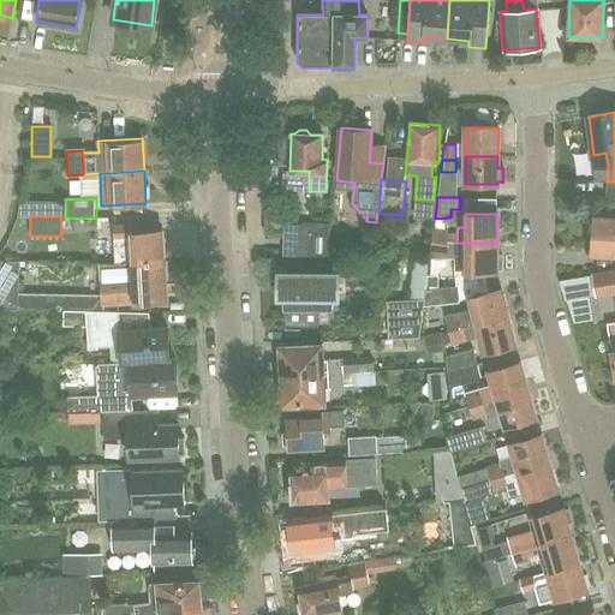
[(591,254),(614,255),(614,218),(593,216),(591,254)]
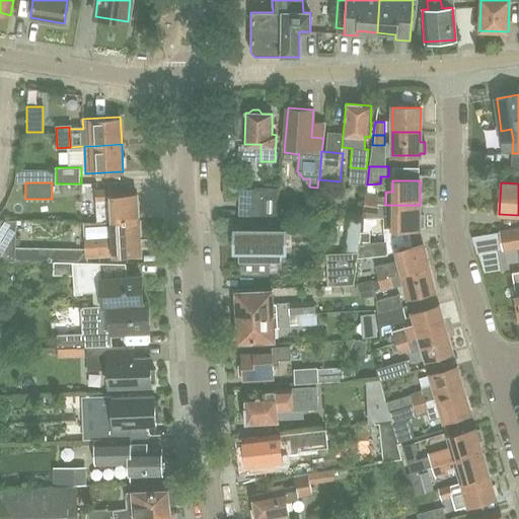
[(277,222),(279,191),(239,189),(238,220),(263,221),(263,223),(277,222)]
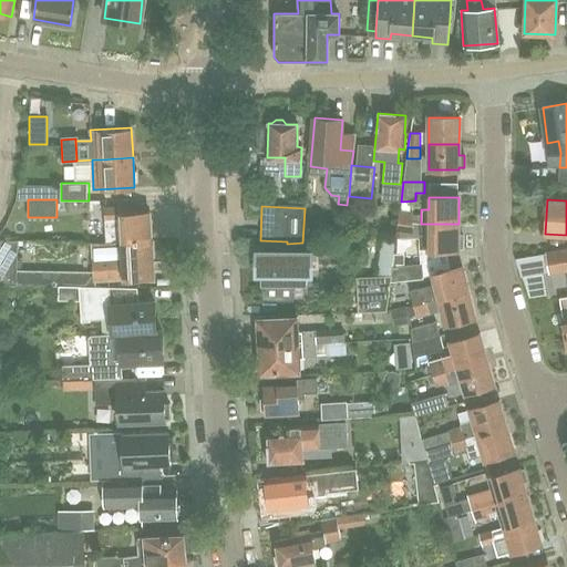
[(151,239),(148,210),(135,212),(135,207),(104,208),(105,241),(106,243),(116,241),(151,239)]
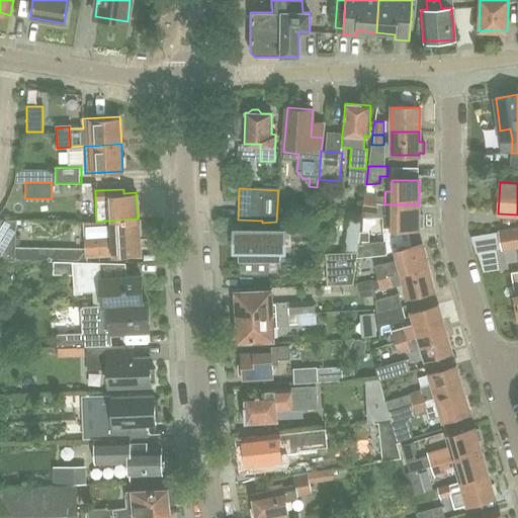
[(365,193),(364,203),(372,204),(375,204),(376,194),(365,193)]
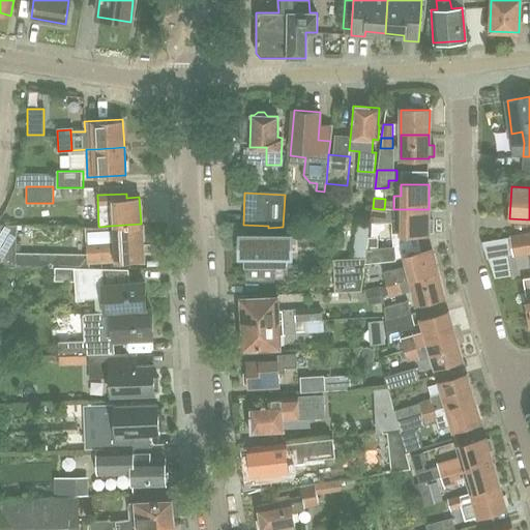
[(430,234),(429,209),(393,209),(384,209),(381,209),(373,208),(371,222),(401,222),(401,234),(430,234)]
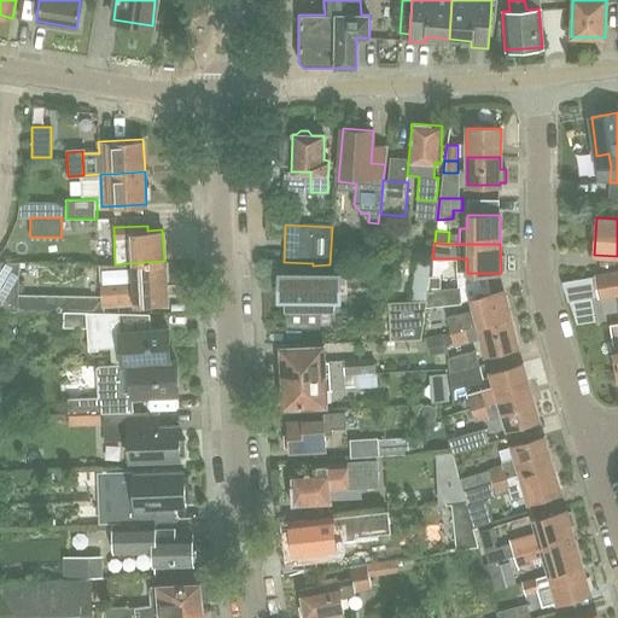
[(27,312),(27,301),(18,299),(19,262),(0,261),(0,310),(18,312),(27,312)]
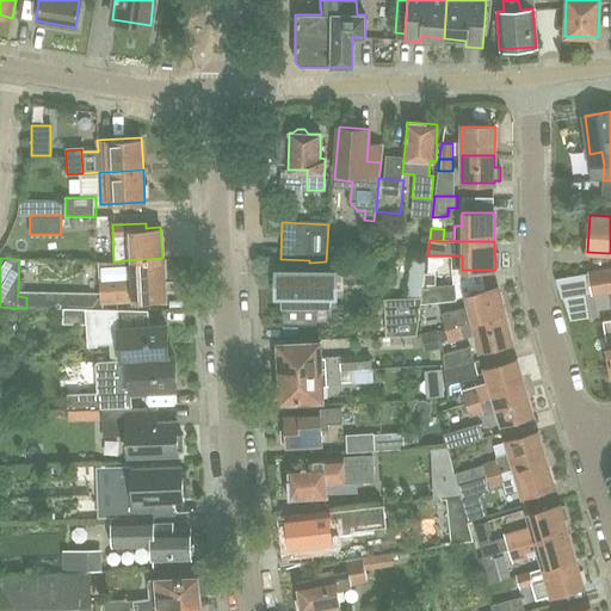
[(165,297),(162,258),(125,260),(115,261),(113,260),(100,261),(103,302),(165,297)]
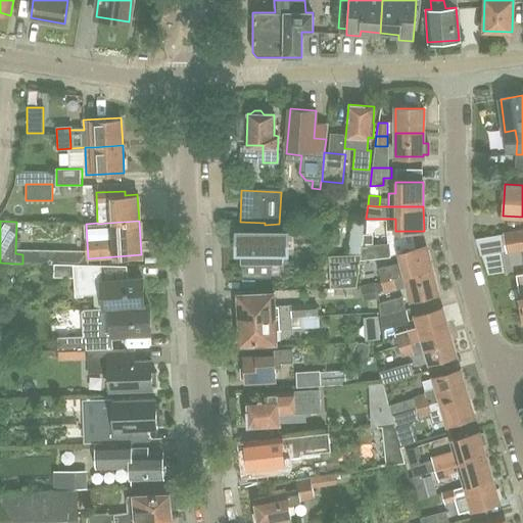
[(522,229),(505,233),(508,250),(522,247),(522,250),(522,273),(516,275),(518,293),(522,323),(522,229)]
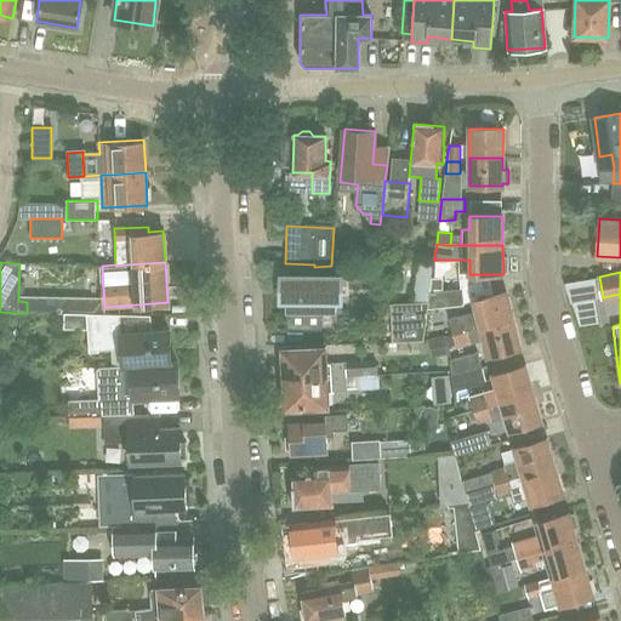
[(284,295),(284,312),(335,311),(335,295),(339,295),(339,274),(280,275),(280,295),(284,295)]
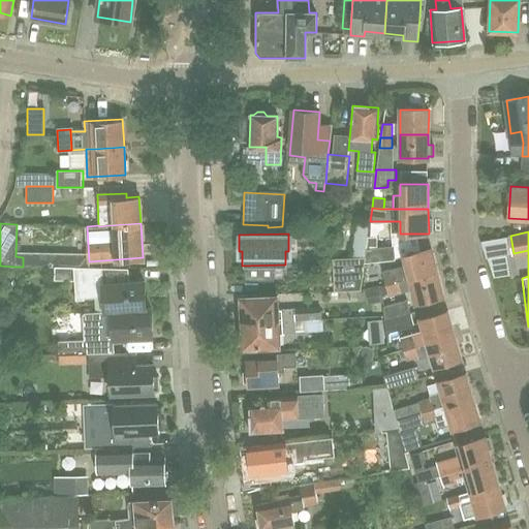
[(368,237),(366,249),(377,248),(377,247),(377,237),(368,237)]
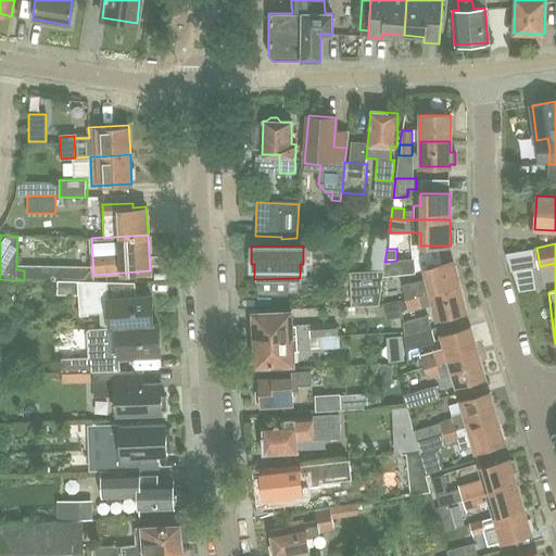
[(510,254),(512,272),(536,270),(536,253),(510,254)]
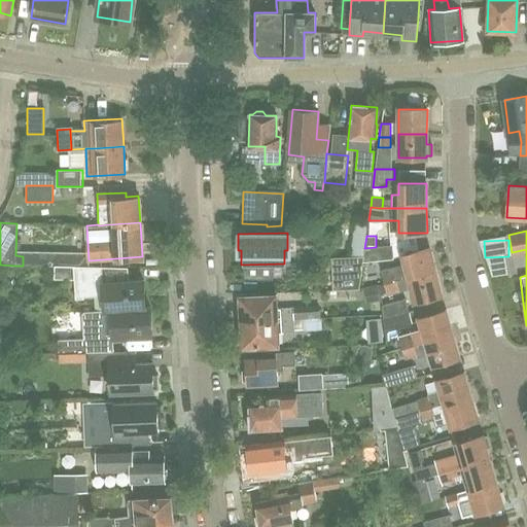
[(363,256),(362,262),(393,258),(392,245),(376,246),(376,247),(364,248),(363,256)]
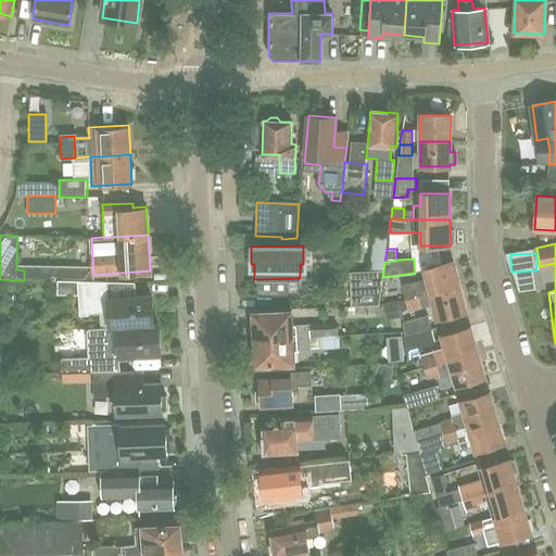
[(459,286),(452,261),(425,268),(427,279),(402,286),(403,290),(405,301),(459,286)]
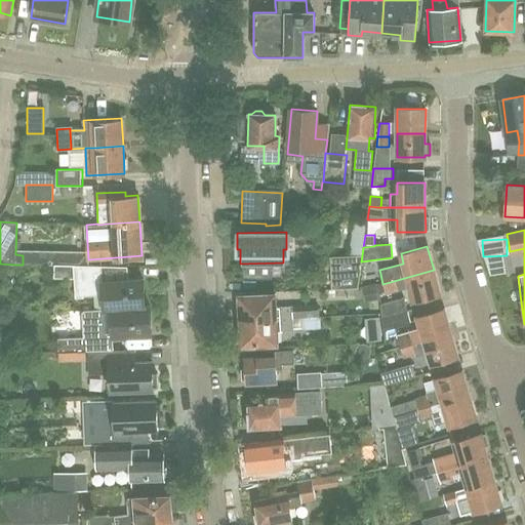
[(23,255),(23,265),(69,265),(69,253),(34,252),(32,255),(23,255)]
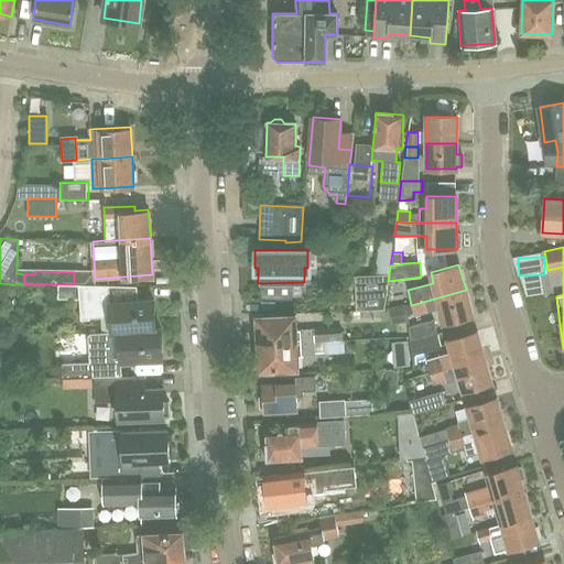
[(389,274),(355,277),(357,310),(384,308),(388,281),(389,274)]
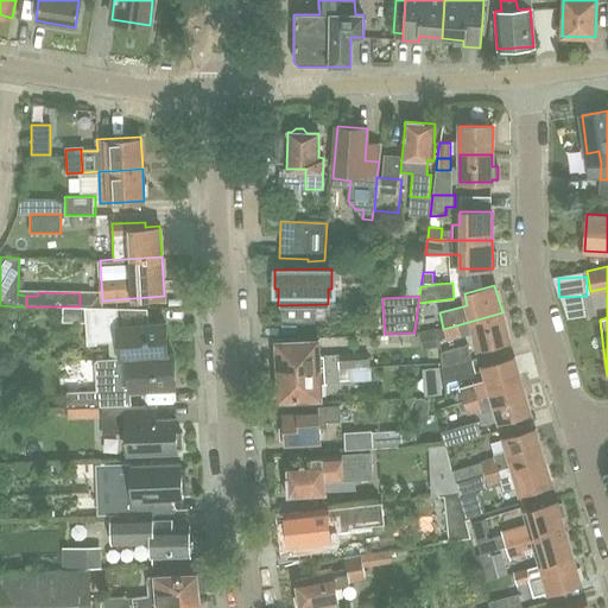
[(120,360),(128,359),(128,358),(168,355),(168,354),(165,323),(115,327),(114,309),(87,309),(89,343),(119,342),(120,360)]
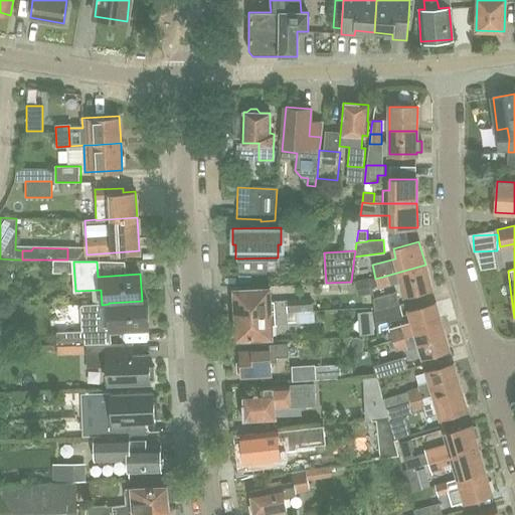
[(432,288),(425,265),(375,279),(378,287),(401,281),(405,295),(432,288)]
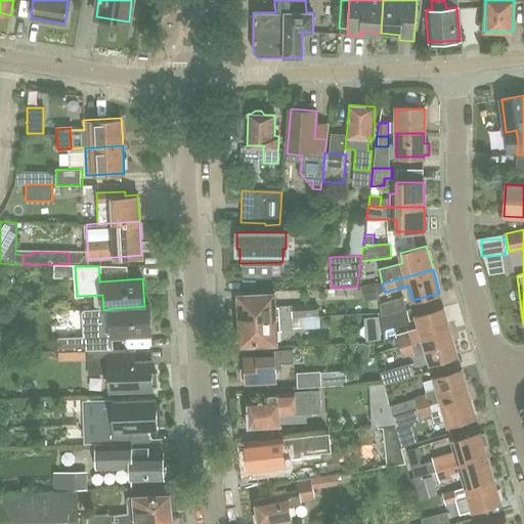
[(378,299),(376,285),(362,288),(364,301),(378,299)]
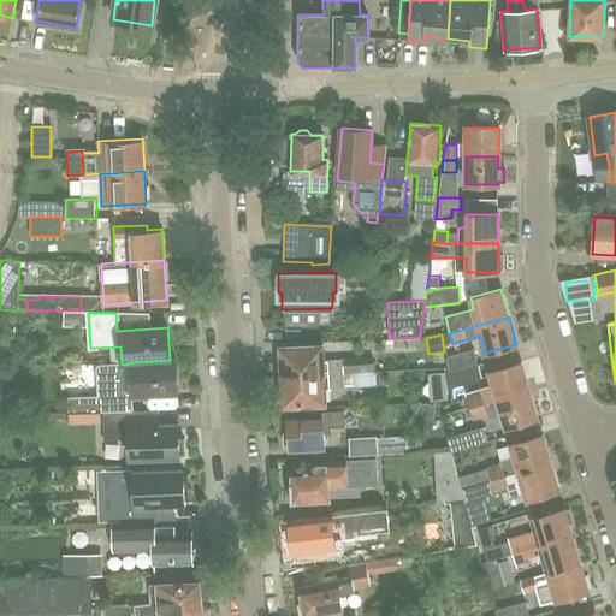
[(369,359),(343,360),(323,361),(321,345),(282,348),(282,354),(279,356),(279,365),(283,368),(283,377),(354,373),(371,373),(369,359)]
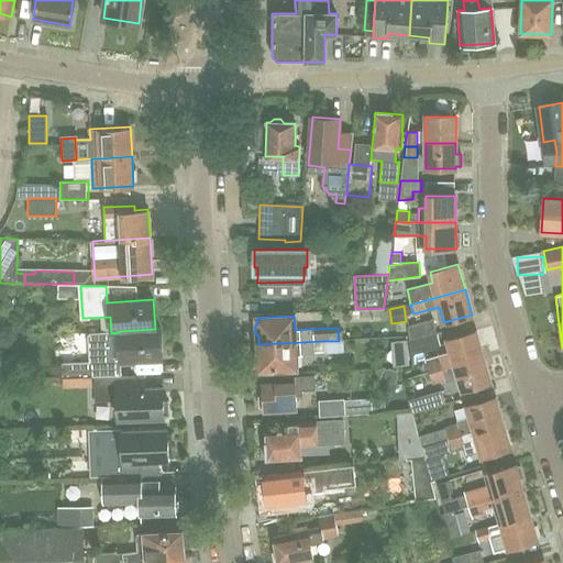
[(408,326),(409,341),(435,333),(432,319),(408,326)]
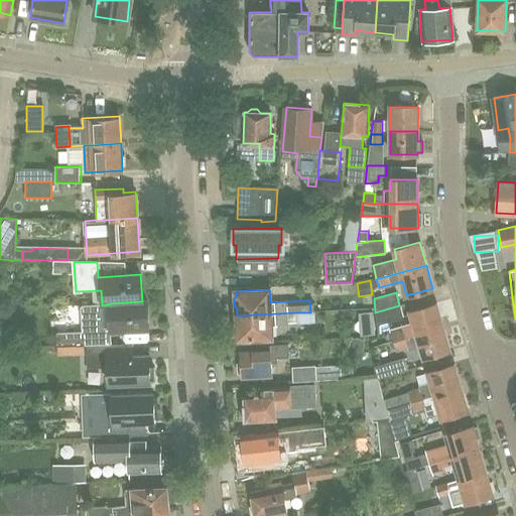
[(147,300),(142,300),(142,301),(109,303),(109,304),(110,318),(83,320),(84,332),(53,333),(53,346),(112,344),(111,330),(149,328),(147,300)]
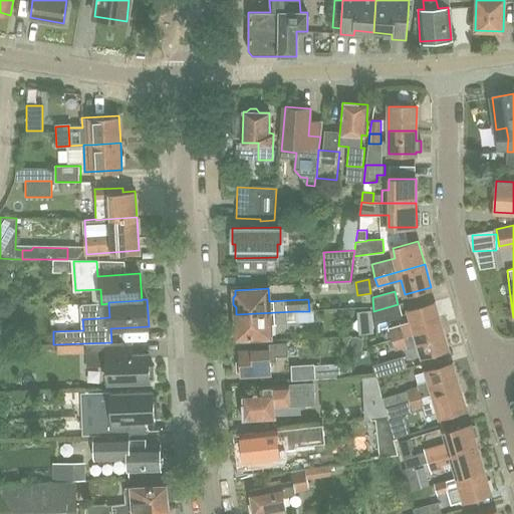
[(441,325),(434,302),(409,309),(413,322),(401,326),(390,330),(393,340),(441,325)]
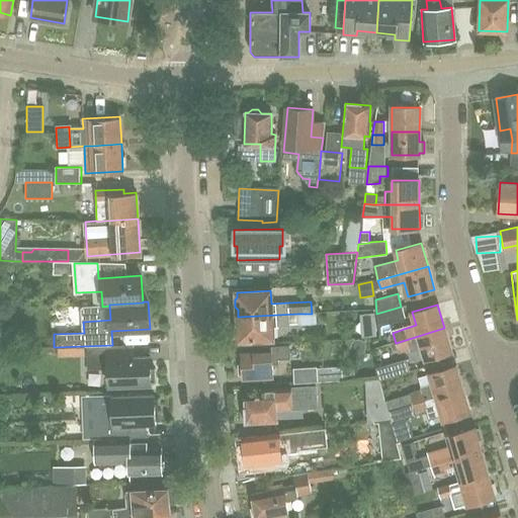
[(405,320),(401,307),(376,314),(378,327),(405,320)]
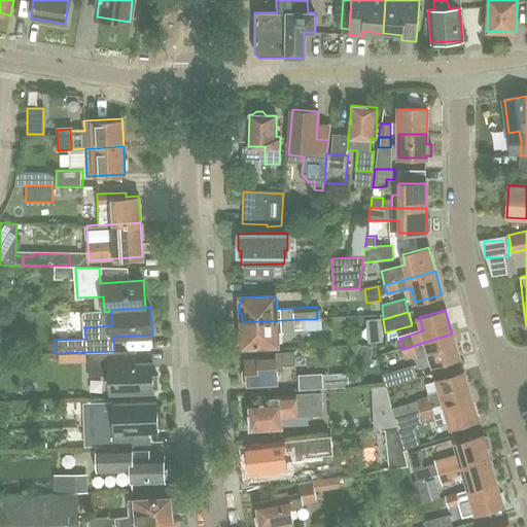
[(278,344),(277,334),(295,332),(295,330),(304,330),(303,319),(242,322),(243,330),(240,331),(240,339),(243,342),(244,346),(278,344)]
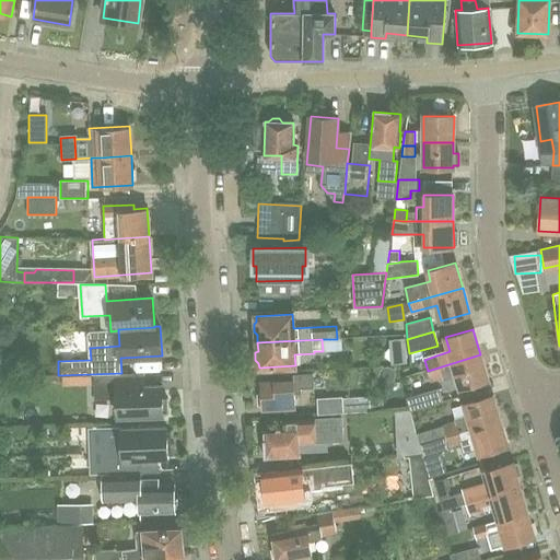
[(408,363),(406,339),(391,340),(393,364),(408,363)]
